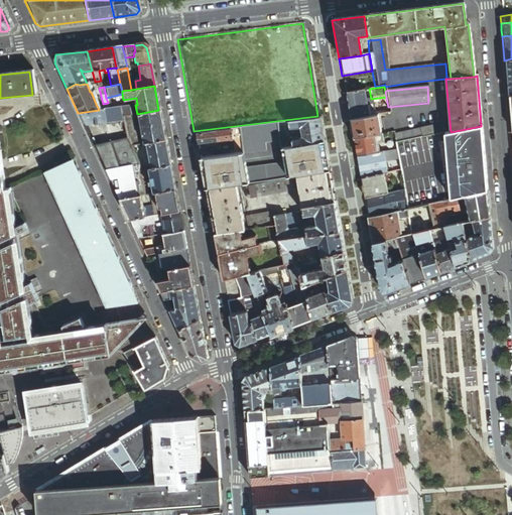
[(365,100),(363,90),(345,93),(349,119),(368,116),(365,100)]
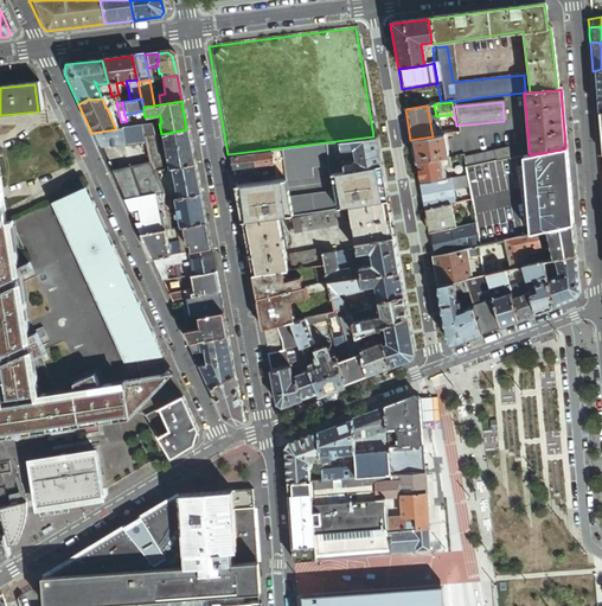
[(436,116),(429,117),(433,136),(442,135),(458,133),(456,126),(454,114),(436,116)]
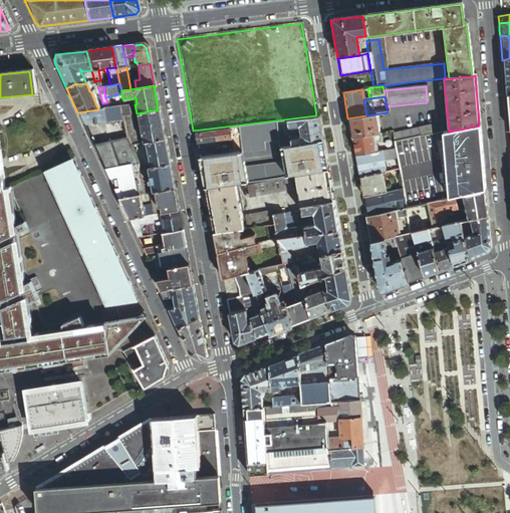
[(126,104),(118,106),(119,116),(129,114),(126,104)]
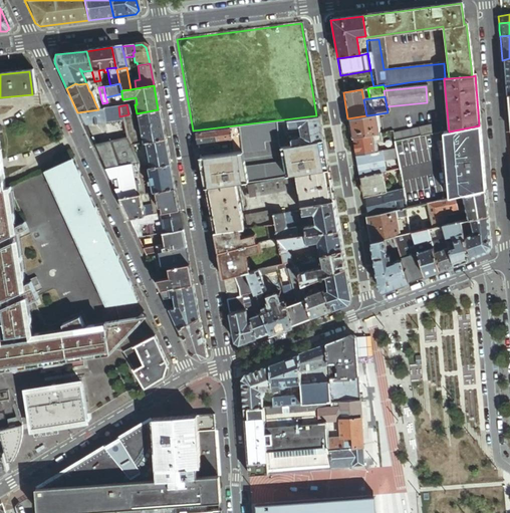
[(98,109),(77,112),(83,125),(120,119),(119,116),(118,106),(108,107),(98,109)]
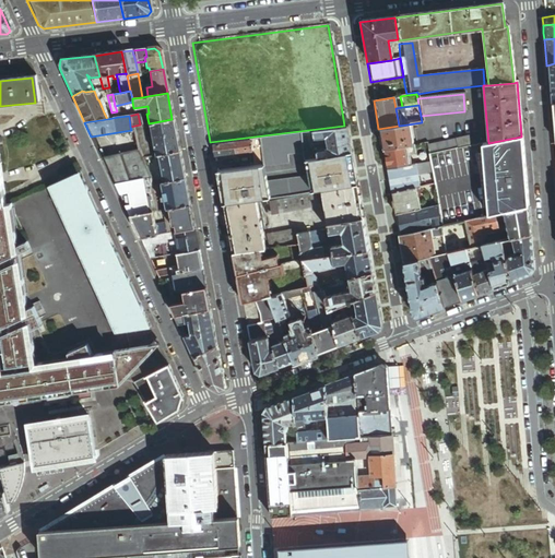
[(178,152),(172,119),(149,123),(150,128),(155,156),(157,155),(178,152)]
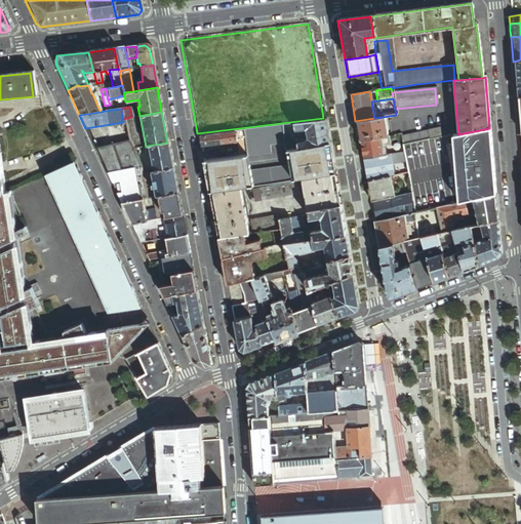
[(374,118),(355,121),(359,143),(379,138),(387,137),(383,117),(374,118)]
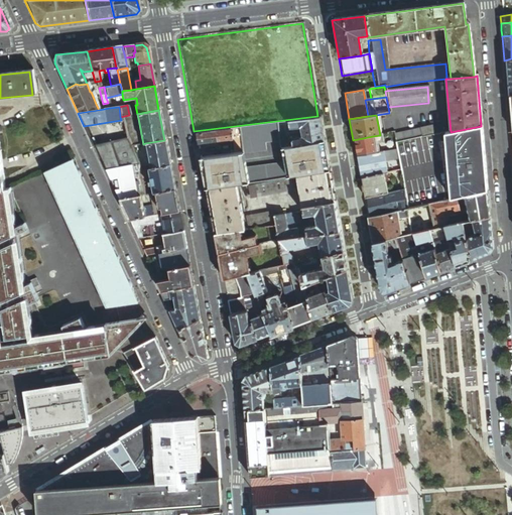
[(314,119),(285,123),(286,128),(286,129),(296,127),(298,126),(301,140),(298,140),(289,141),(289,142),(289,147),(323,141),(318,119),(314,119)]
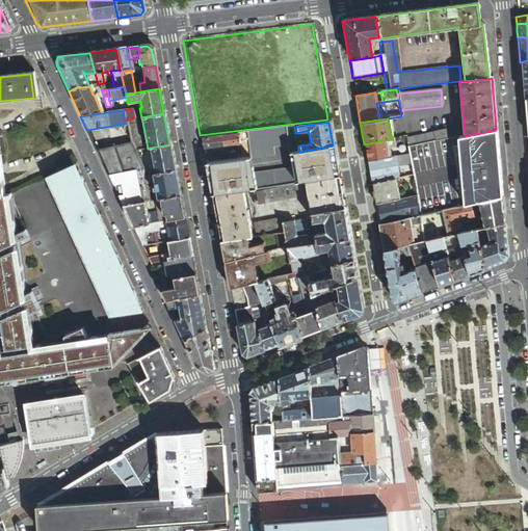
[(135,124),(125,125),(128,140),(129,142),(138,141),(135,124)]
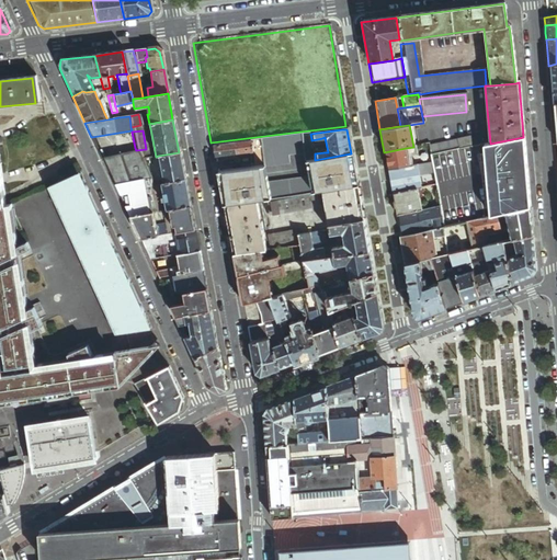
[(310,134),(305,134),(300,135),(303,153),(304,161),(306,161),(315,160),(315,155),(309,155),(307,140),(311,139),(310,134)]
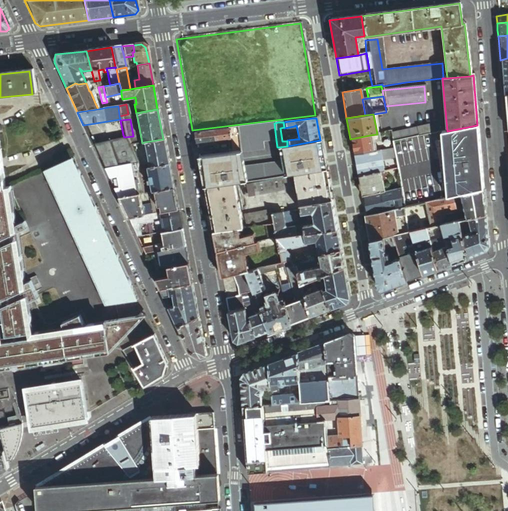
[(276,140),(274,123),(236,127),(239,152),(241,152),(263,149),(262,142),(276,140)]
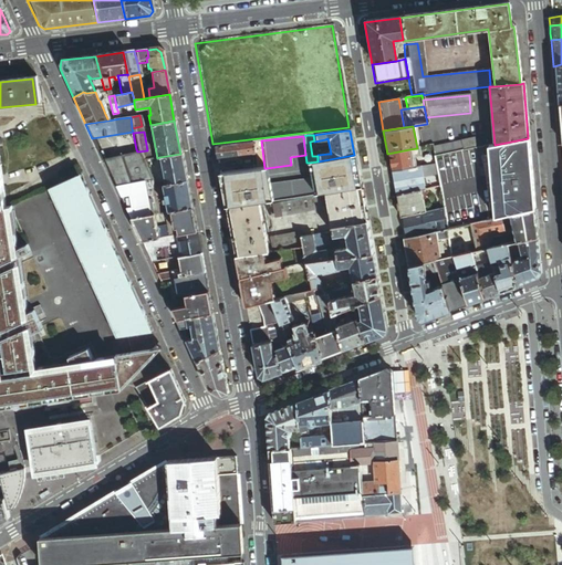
[(464,140),(466,149),(478,147),(476,137),(464,140)]
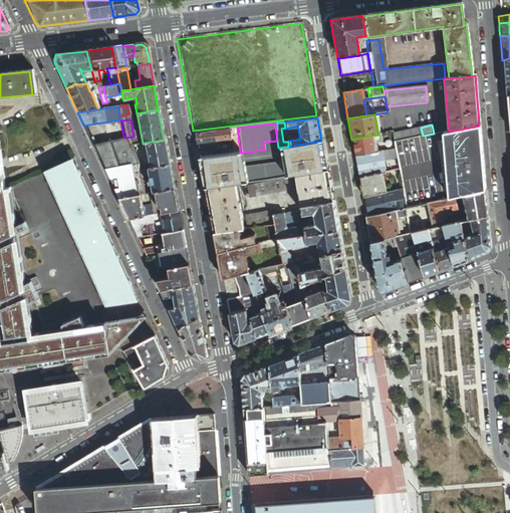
[(480,140),(479,125),(449,132),(434,134),(423,136),(394,142),(399,169),(481,151),(480,140)]
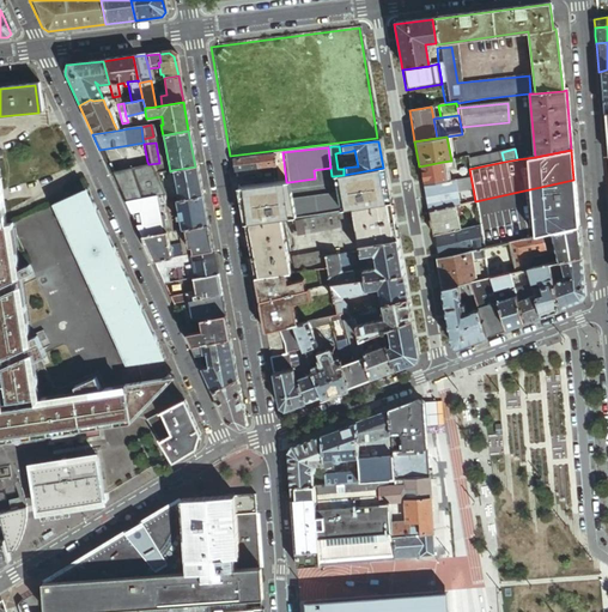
[(280,167),(278,152),(230,159),(232,173),(271,168),(280,167)]
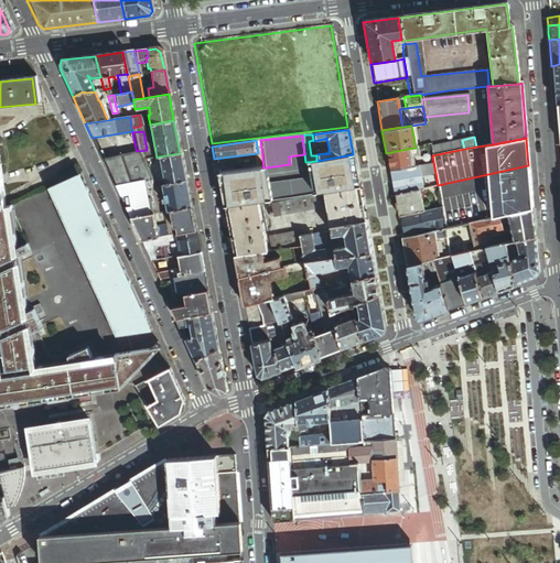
[(251,169),(264,168),(260,140),(256,140),(258,153),(249,154),(251,169)]
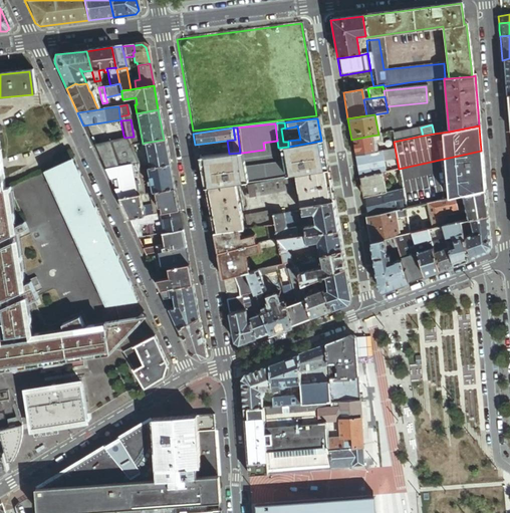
[(393,142),(394,142),(423,136),(421,127),(392,134),(393,142)]
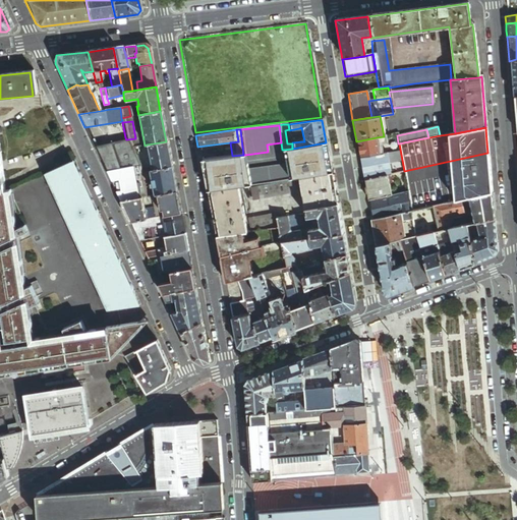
[(381,155),(377,137),(356,141),(359,159),(381,155)]
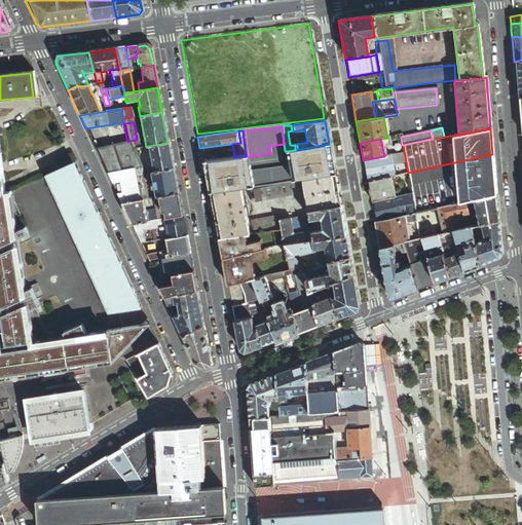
[(137,140),(127,141),(127,142),(132,150),(138,148),(137,140)]
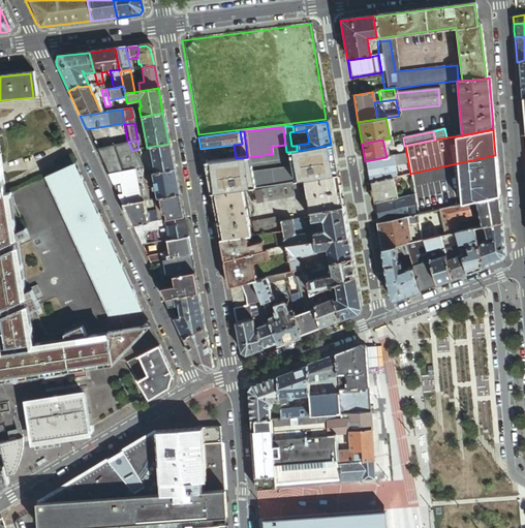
[(132,151),(128,143),(100,149),(95,150),(106,175),(141,168),(135,156),(132,151)]
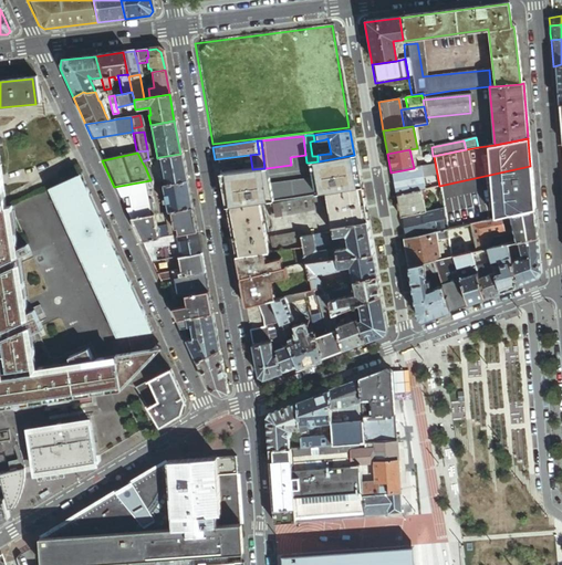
[(186,181),(180,154),(159,157),(162,170),(159,171),(160,176),(163,176),(165,185),(186,181)]
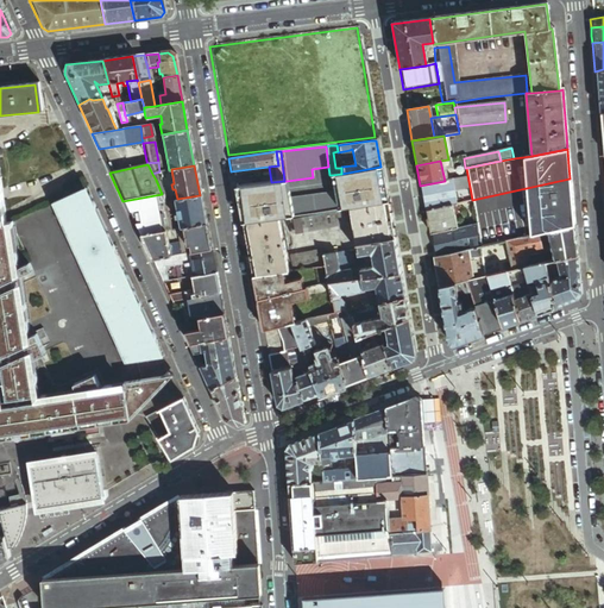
[(387,202),(381,167),(341,174),(332,175),(334,193),(328,194),(289,199),(287,181),(284,181),(271,182),(234,187),(241,225),(281,219),(315,215),(348,208),(387,202)]
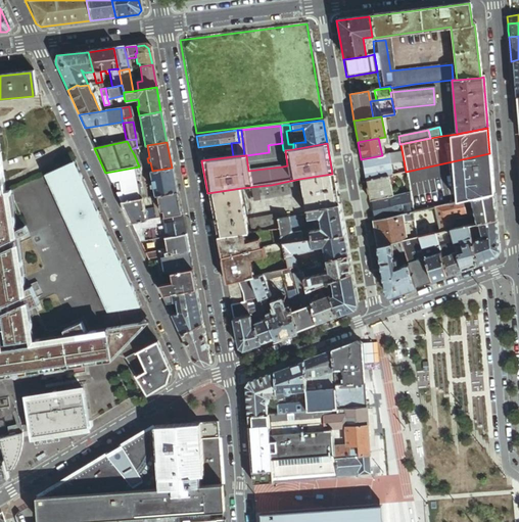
[(69,158),(66,152),(60,155),(63,161),(69,158)]
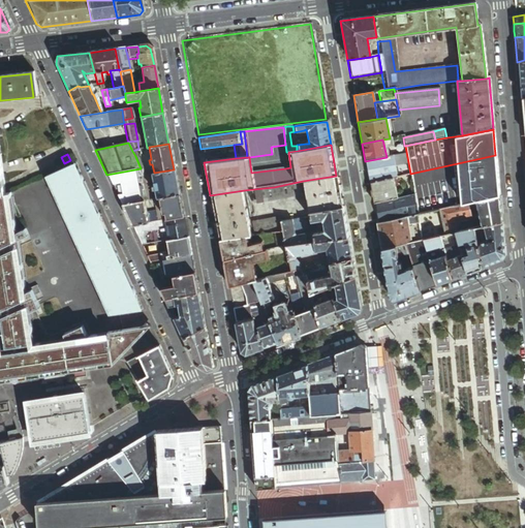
[(497,178),(495,155),(410,174),(409,174),(413,195),(417,215),(438,210),(450,208),(467,204),(475,202),(499,196),(497,178)]
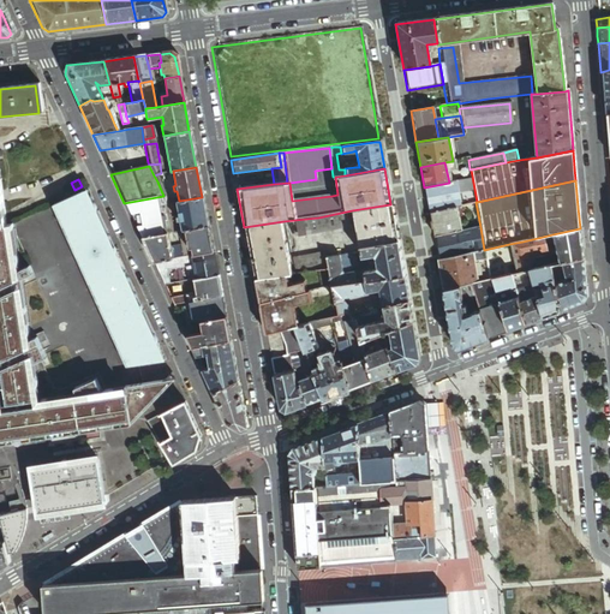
[(456,182),(449,183),(424,188),(429,213),(454,208),(460,206),(456,182)]
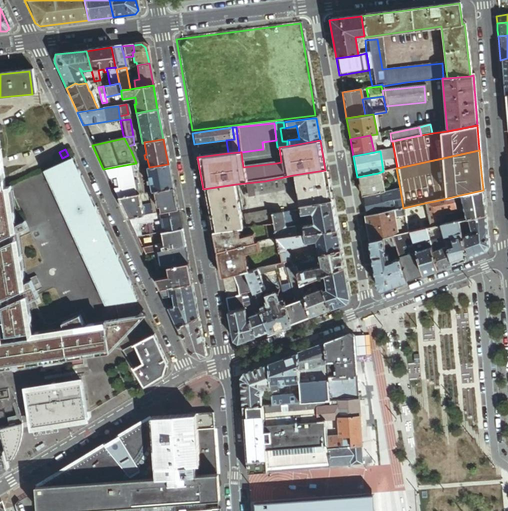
[(62,158),(59,152),(53,155),(56,160),(62,158)]
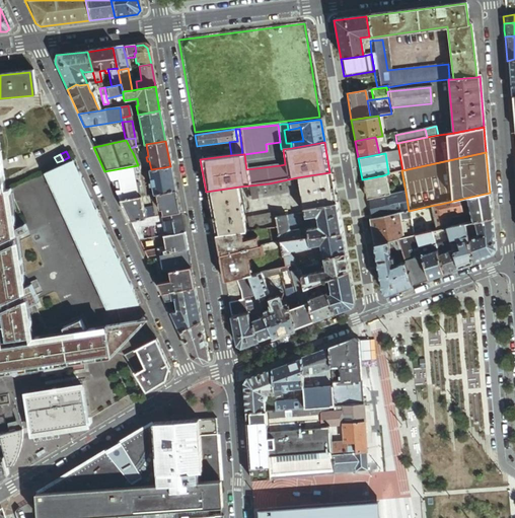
[(89,201),(70,160),(44,171),(62,213),(89,201)]
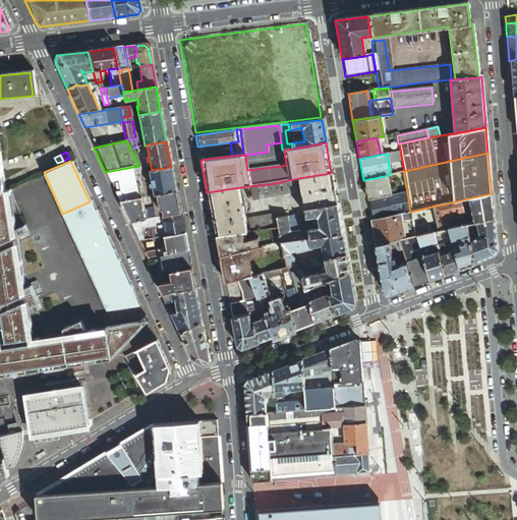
[(139,172),(138,166),(105,172),(119,203),(138,198),(145,197),(141,181),(139,172)]
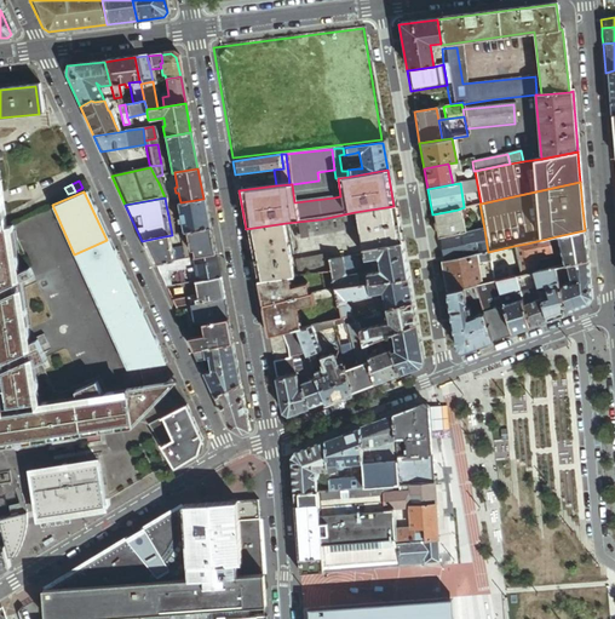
[(208,228),(203,199),(180,202),(177,202),(178,208),(183,233),(208,228)]
